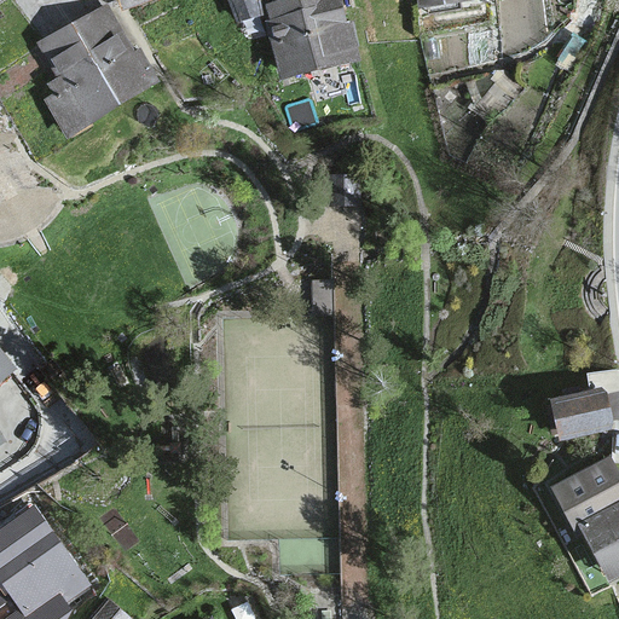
[(260,0),(227,0),(235,22),(264,13),(260,0)]
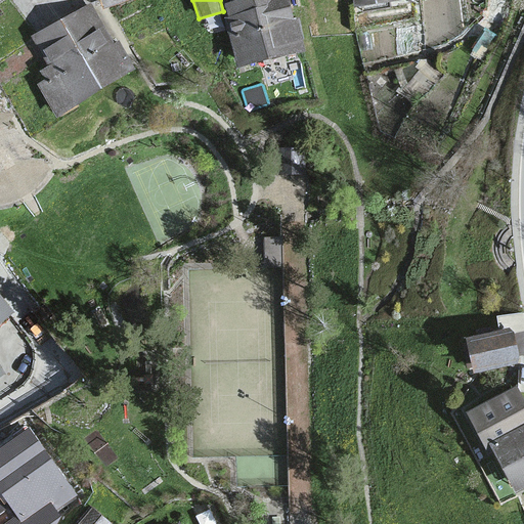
[(286,0),(237,0),(224,4),(242,66),(300,49),(286,0)]
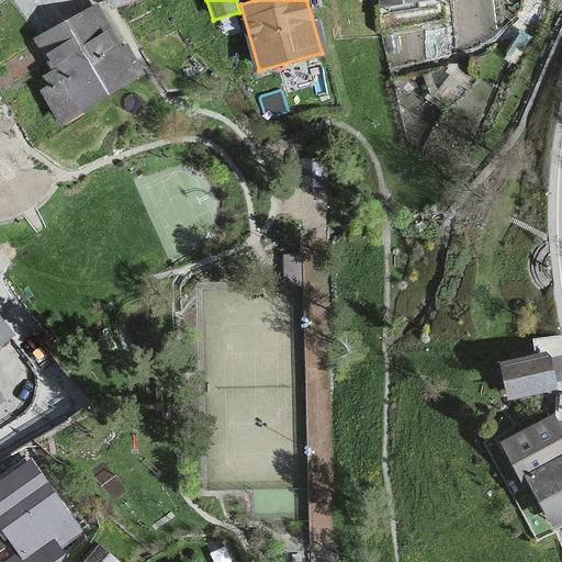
[(97,1),(34,37),(53,70),(43,76),(48,85),(40,90),(59,124),(141,77),(97,1)]
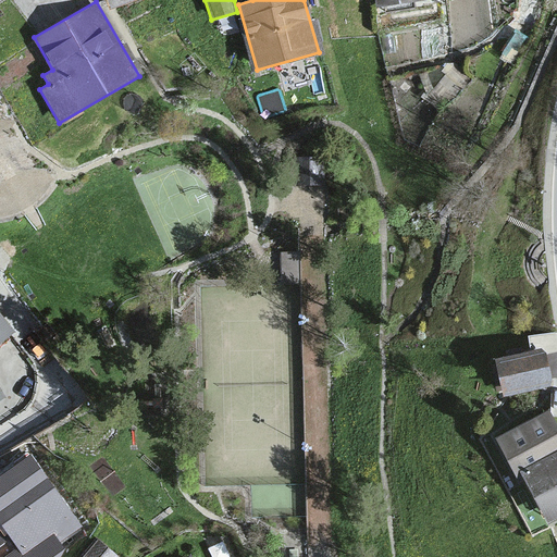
[(281,242),(281,285),(287,284),(301,284),(300,240),(281,242)]
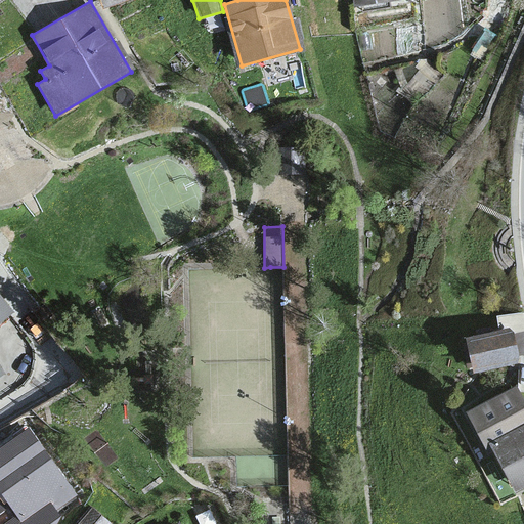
[(0,324),(14,314),(0,298),(0,324)]
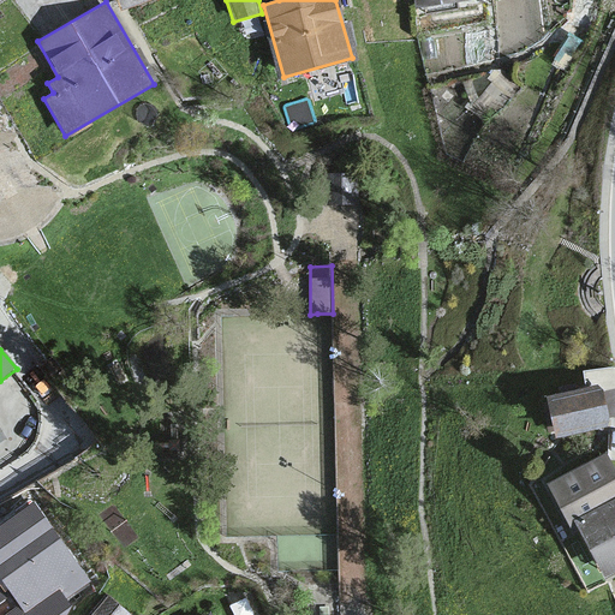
[(597,384),(544,398),(555,441),(608,429),(597,384)]
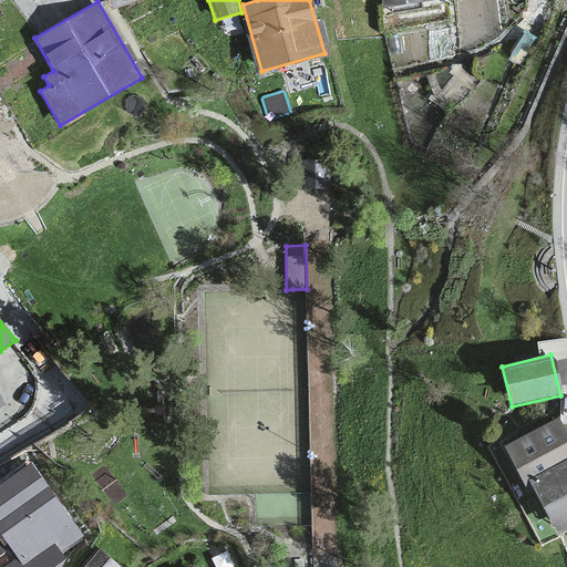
[(505,447),(560,537),(566,532),(566,439),(558,424),(505,447)]
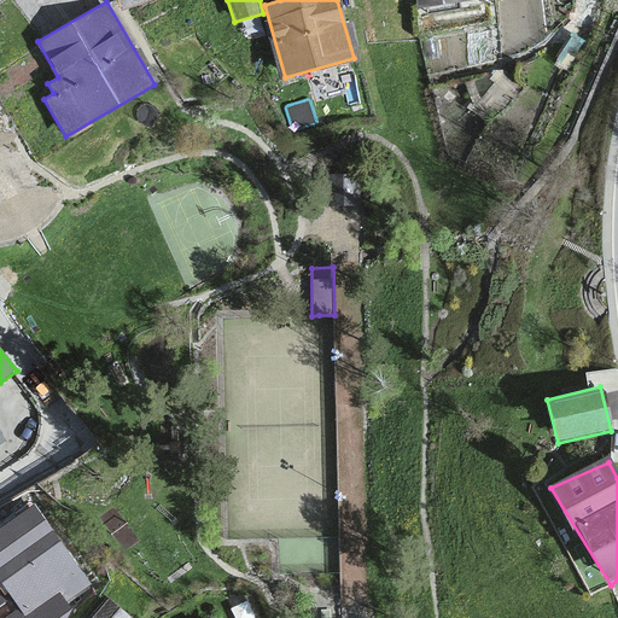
[(83,617),(70,596),(95,579),(41,493),(0,518),(0,575),(4,582),(0,584),(0,617),(83,617)]
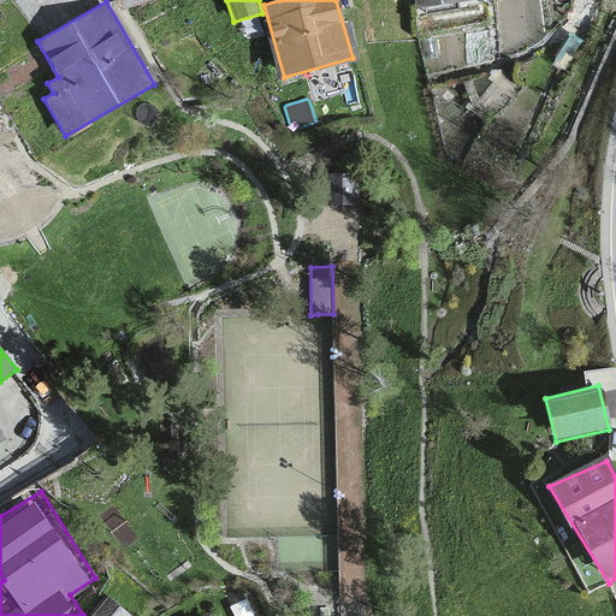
[(122,615),(108,604),(98,615),(122,615)]
